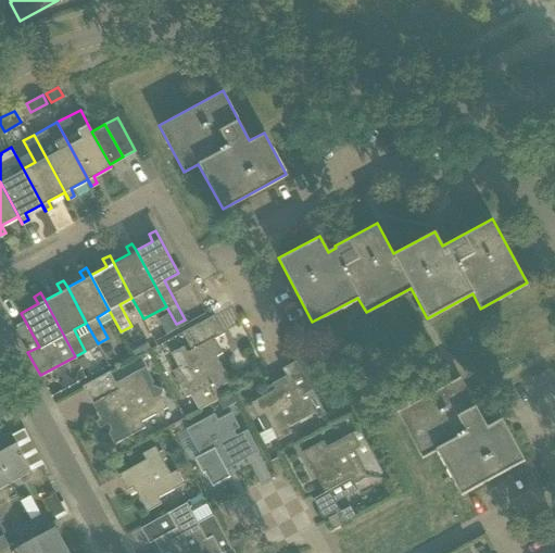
[(191,393),(199,407),(219,397),(214,388),(229,379),(215,354),(222,351),(214,337),(223,331),(213,313),(180,330),(190,349),(187,351),(184,344),(169,352),(177,366),(172,369),(186,396),(191,393)]
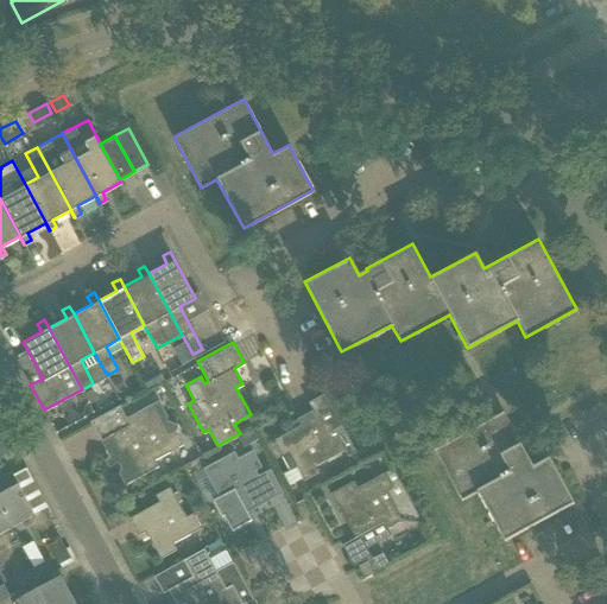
[(140,375),(149,388),(164,379),(157,366),(140,375)]
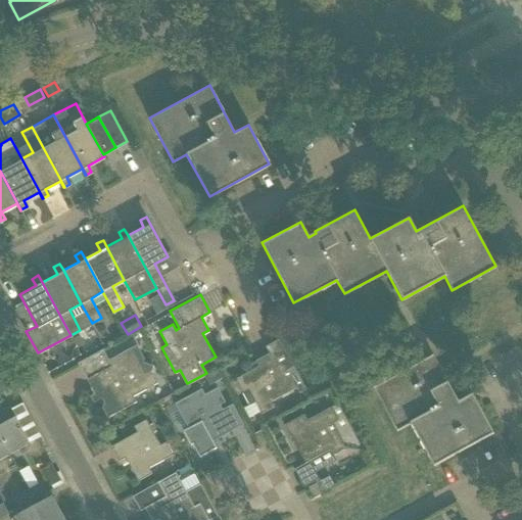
[(102,322),(94,326),(100,337),(108,332),(102,322)]
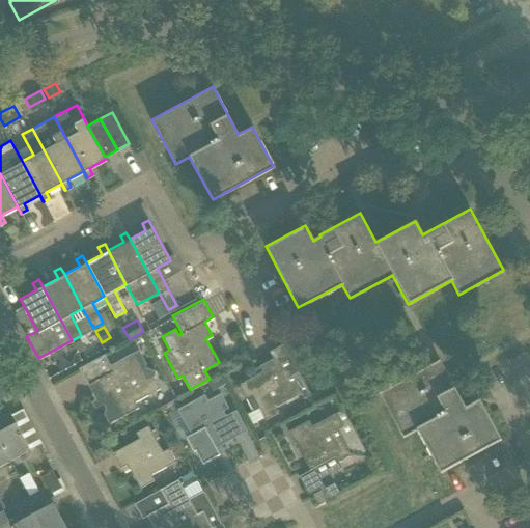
[(261,413),(265,419),(277,412),(274,406),(300,392),(294,380),(286,383),(284,378),(298,370),(282,343),(269,351),(273,357),(258,364),(261,370),(238,384),(245,398),(241,401),(250,419),(261,413)]
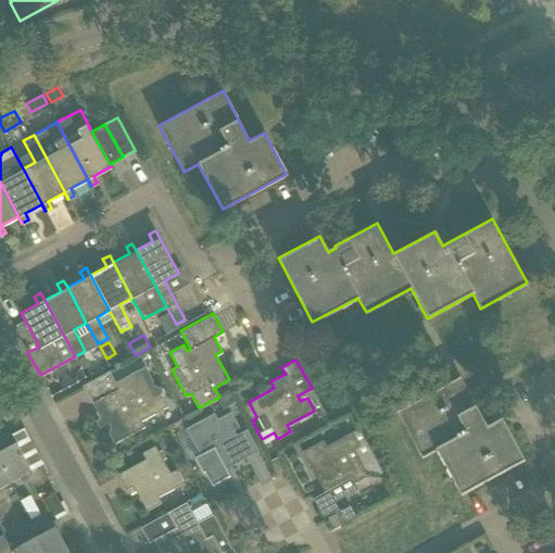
[(109,432),(114,442),(144,426),(141,419),(166,406),(160,394),(162,387),(152,384),(152,380),(144,365),(115,381),(109,369),(82,385),(100,417),(103,415),(110,427),(109,432)]
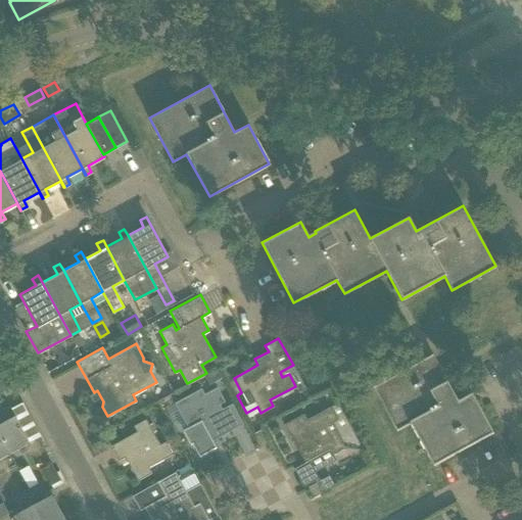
[(410,422),(432,465),(492,432),(471,392),(458,400),(432,353),(414,364),(372,386),(386,412),(395,430),(410,422)]
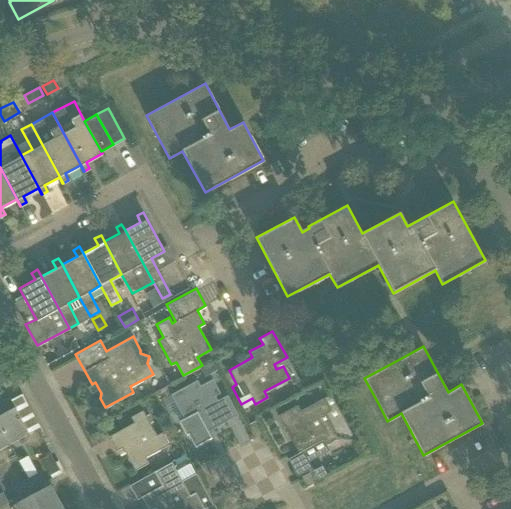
[(184,387),(171,394),(172,396),(184,417),(178,420),(186,434),(187,433),(194,446),(211,437),(207,430),(212,427),(226,419),(216,402),(216,400),(213,395),(218,392),(212,379),(199,386),(196,380),(184,387)]
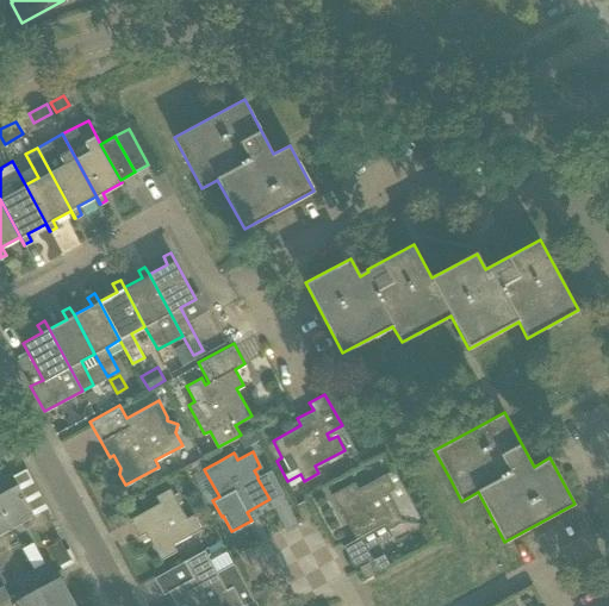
[(393,468),(358,488),(354,481),(331,493),(355,538),(384,522),(387,529),(403,520),(422,524),(423,524),(393,468)]
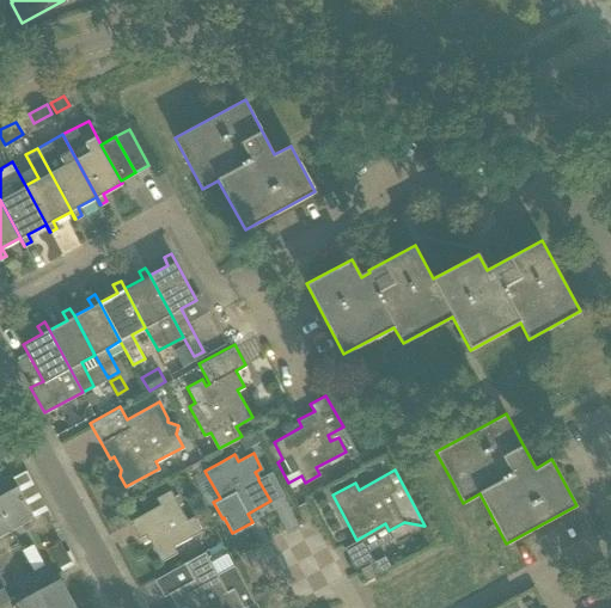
[(10,474),(0,479),(0,511),(10,529),(32,516),(10,474)]
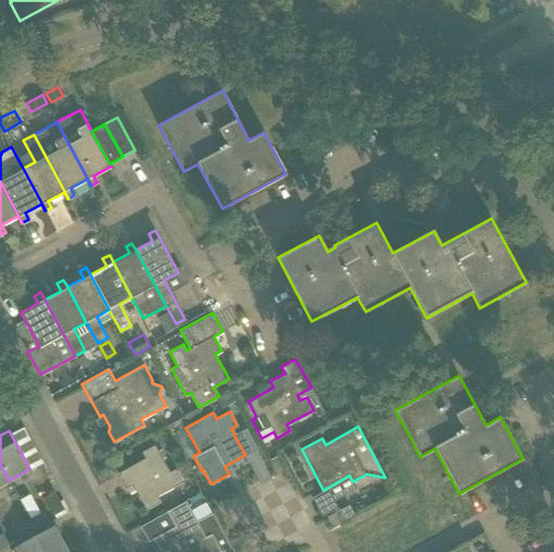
[(131,484),(145,510),(160,501),(157,496),(183,482),(176,467),(169,471),(162,458),(166,457),(162,448),(157,450),(155,444),(141,451),(144,458),(137,462),(117,472),(126,487),(131,484)]
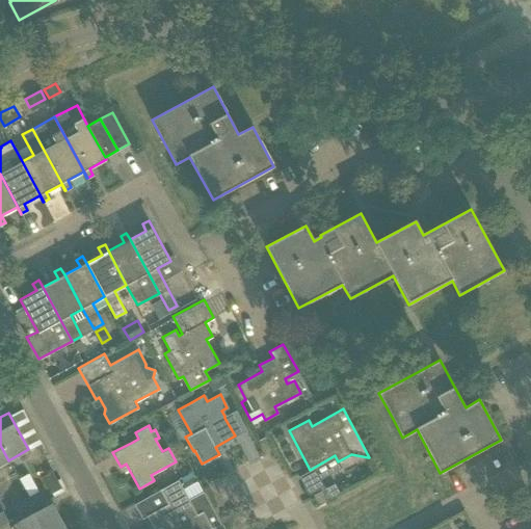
[(8,460),(0,445),(0,464),(5,461),(8,460)]
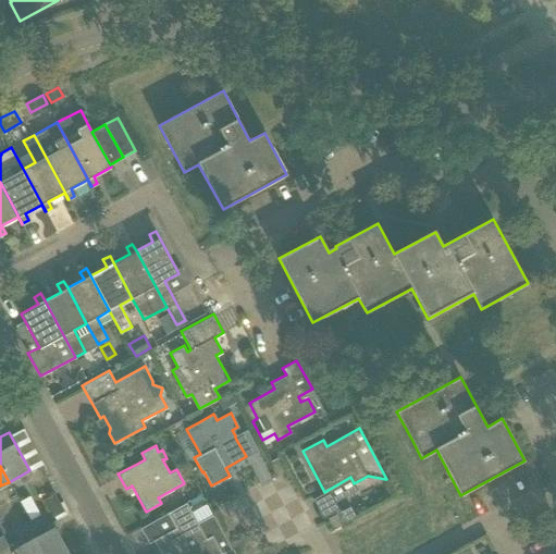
[(59,501),(47,507),(52,517),(64,511),(59,501)]
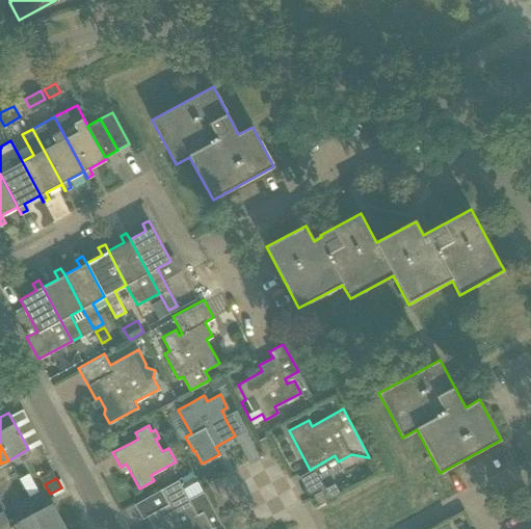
[(167,504),(147,516),(150,522),(153,528),(156,528),(160,527),(161,528),(211,528),(219,523),(210,505),(207,499),(203,492),(188,500),(182,488),(178,479),(159,490),(167,504)]
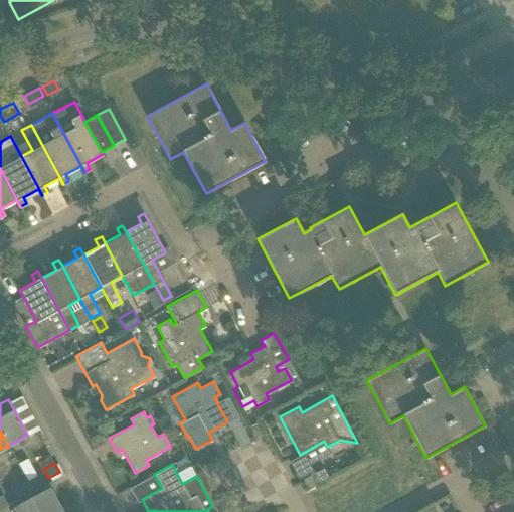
[(311,473),(316,483),(328,476),(323,466),(311,473)]
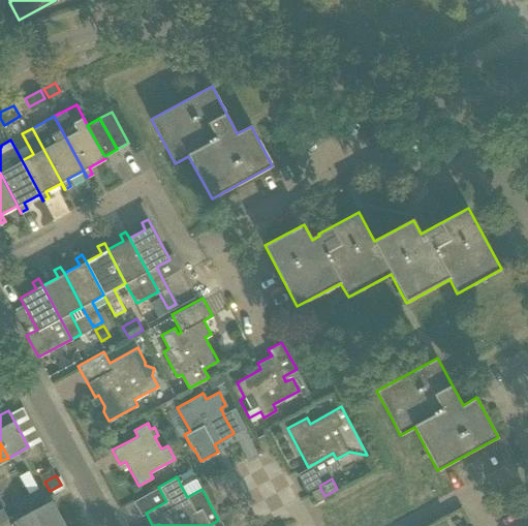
[(40,487),(25,495),(31,505),(47,496),(40,487)]
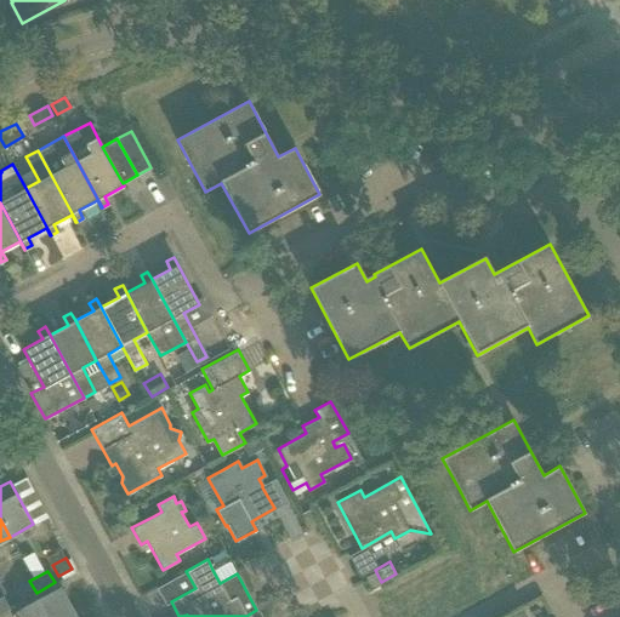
[(16,589),(23,601),(37,593),(29,581),(16,589)]
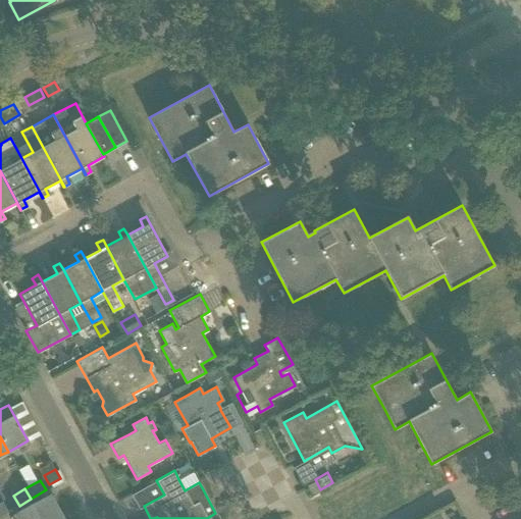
[(14,514),(17,518),(52,518),(61,515),(50,495),(14,514)]
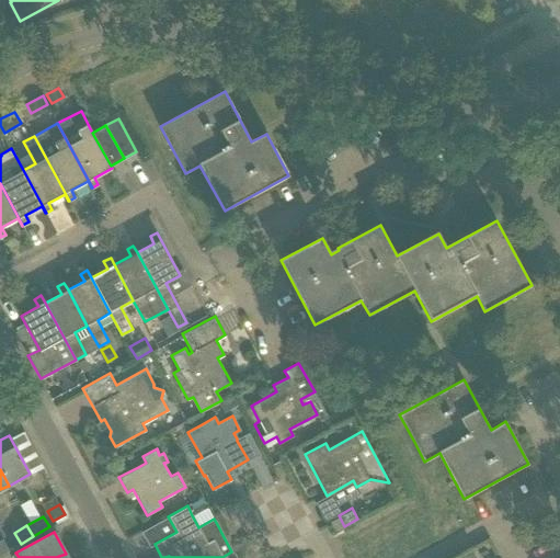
[(2,538),(0,539),(0,554),(9,549),(2,538)]
